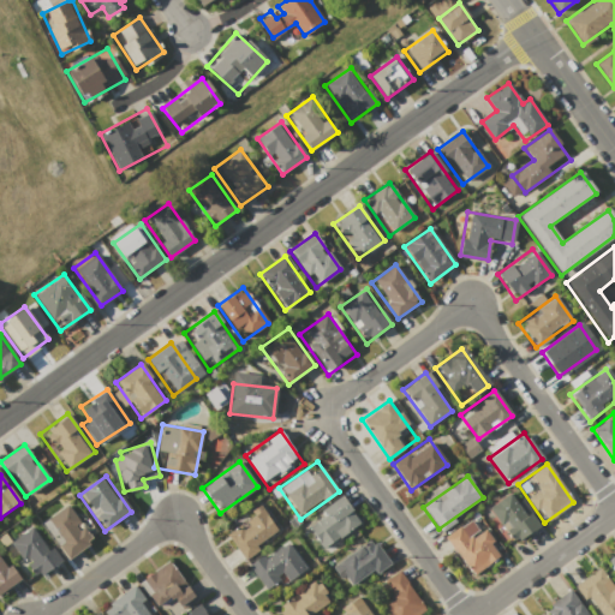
[(512,543),(487,508),(512,490),(537,526),(512,543)]
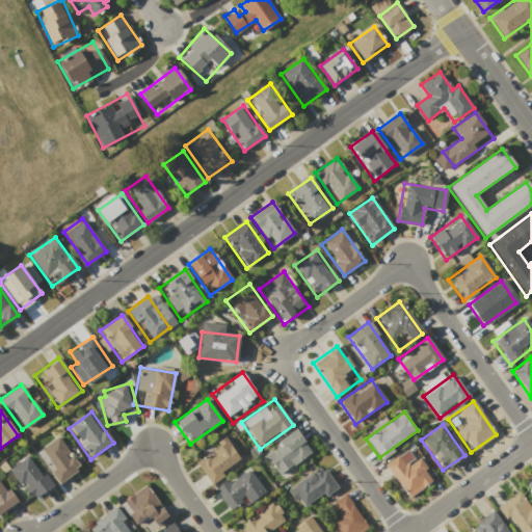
[(295,428),(312,452),(280,475),(263,452),(295,428)]
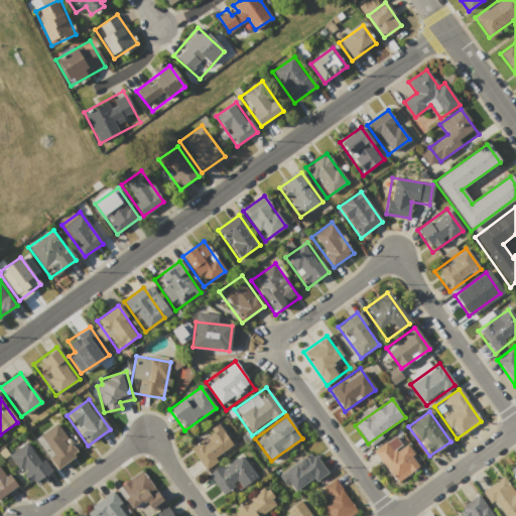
[(55,470),(34,439),(56,423),(78,454),(55,470)]
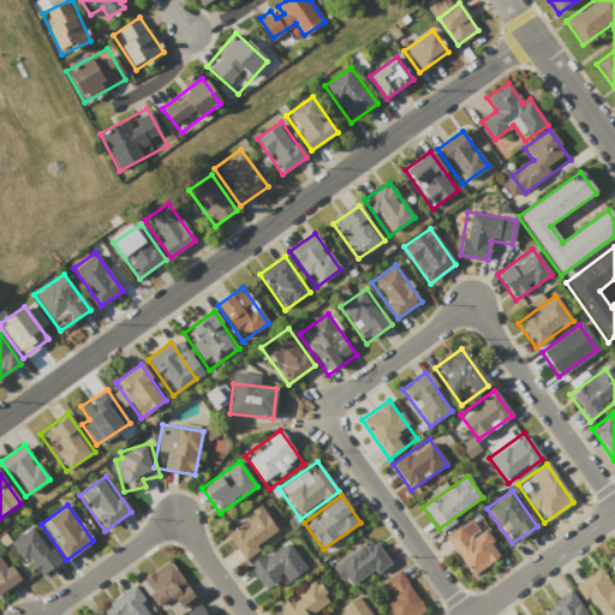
[(244,561),(224,532),(260,506),(281,535),(244,561)]
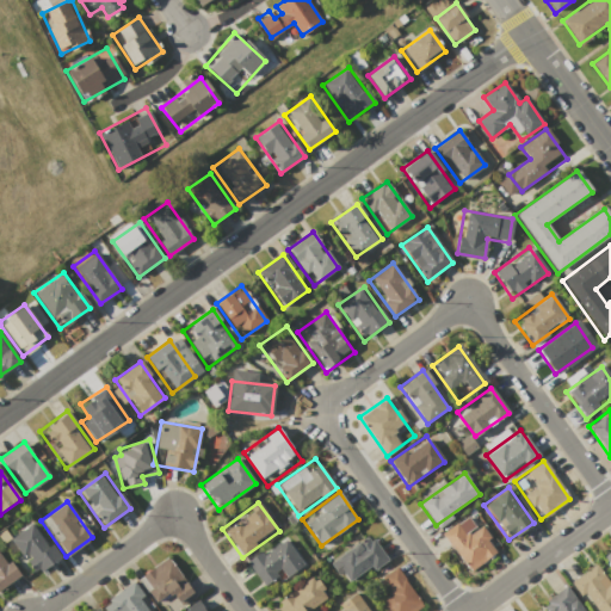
[(442,534),(471,512),(499,550),(469,572),(442,534)]
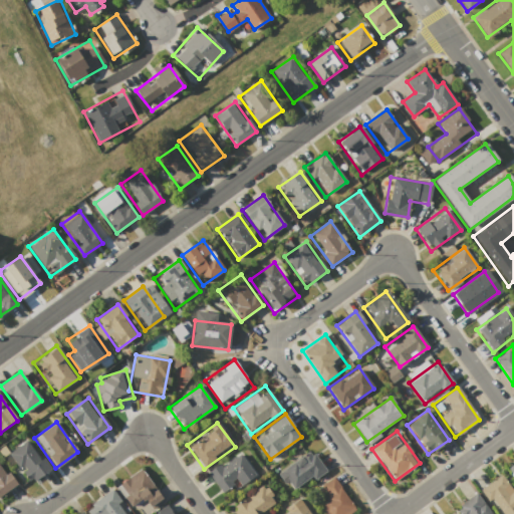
[(50,469),(29,485),(7,455),(29,439),(50,469)]
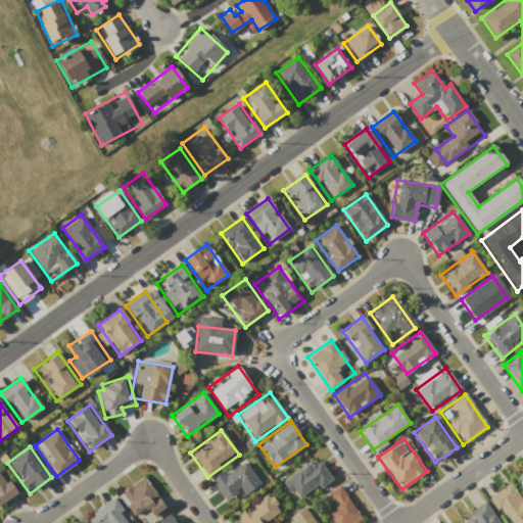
[(285,478),(316,457),(332,480),(302,502),(285,478)]
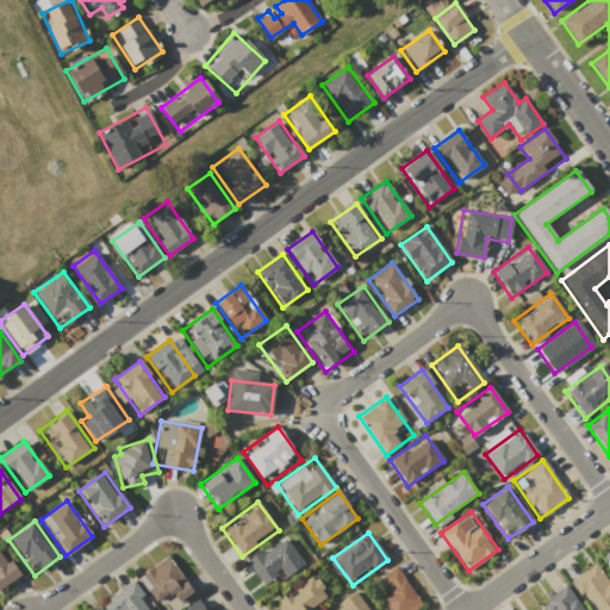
[(304,565),(268,590),(247,560),(282,535),(304,565)]
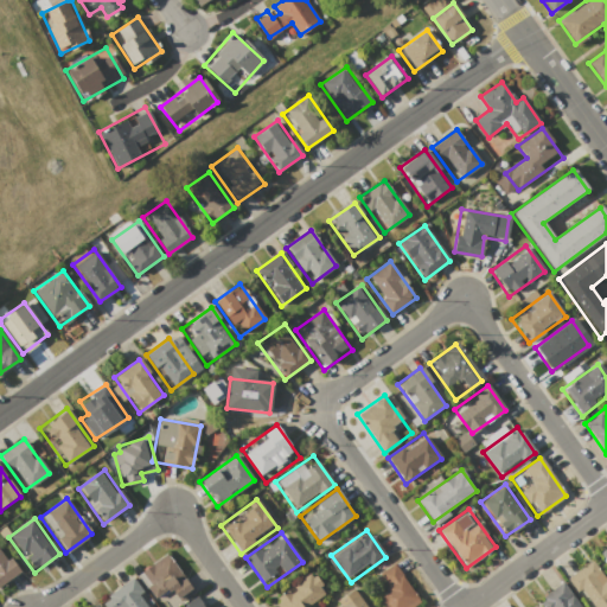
[(0,544),(19,572),(0,585),(0,544)]
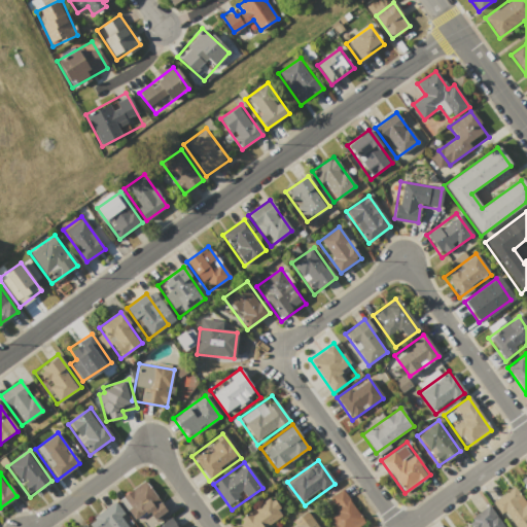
[(141,526),(119,497),(145,480),(167,511),(143,526),(141,526)]
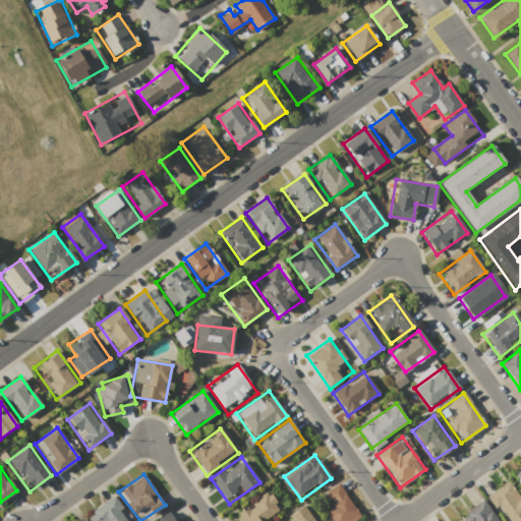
[(520,501),(520,520),(504,520),(486,496),(507,481),(520,501)]
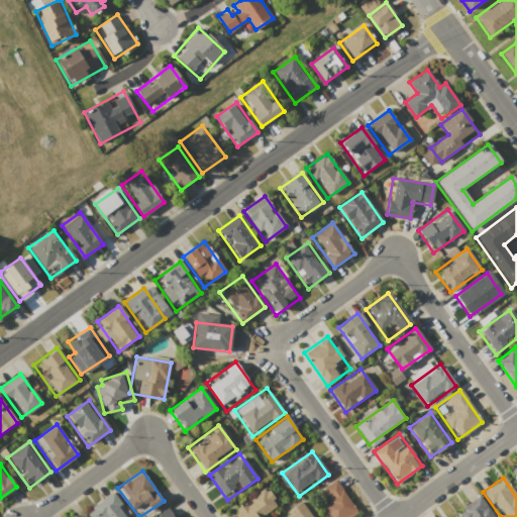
[(335,480),(358,512),(350,516),(325,516),(311,497),(335,480)]
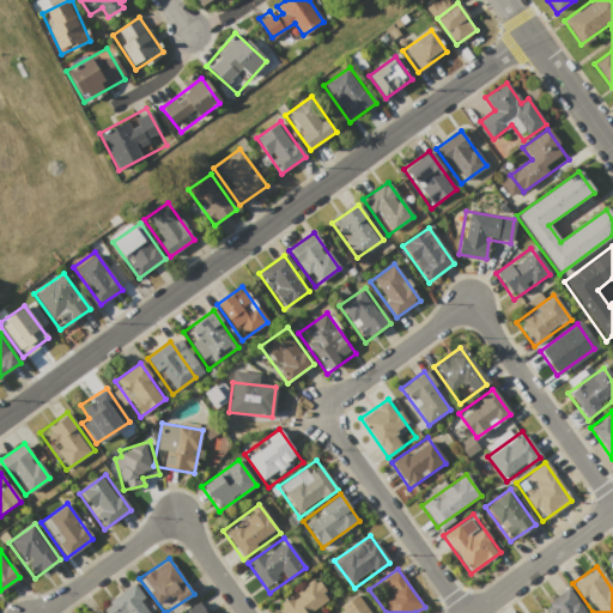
[(320,612),(279,612),(274,605),(314,576),(333,604),(320,612)]
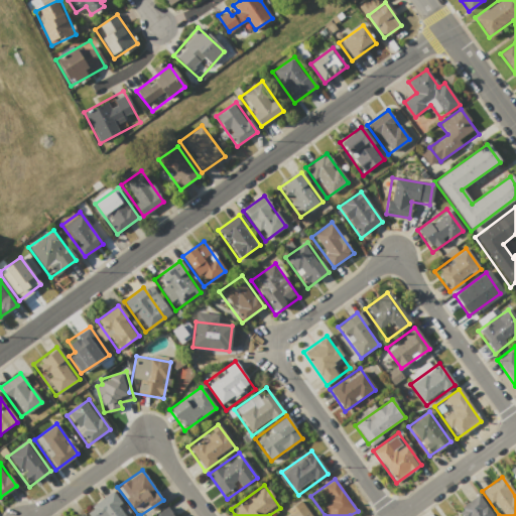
[(94,515),(89,508),(112,492),(129,515),(94,515)]
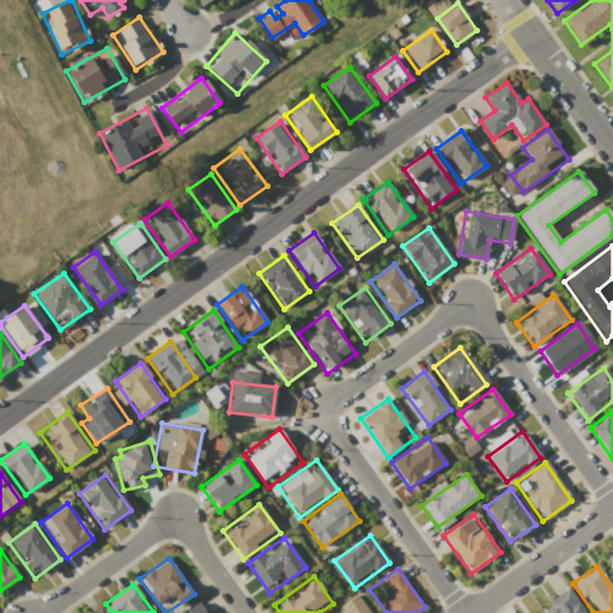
[(568,588),(584,612),(547,612),(542,606),(568,588)]
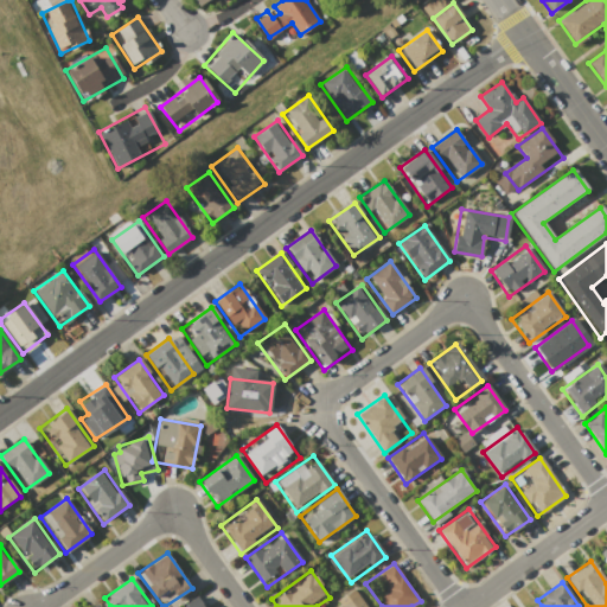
[(371,606),(338,606),(360,592),(371,606)]
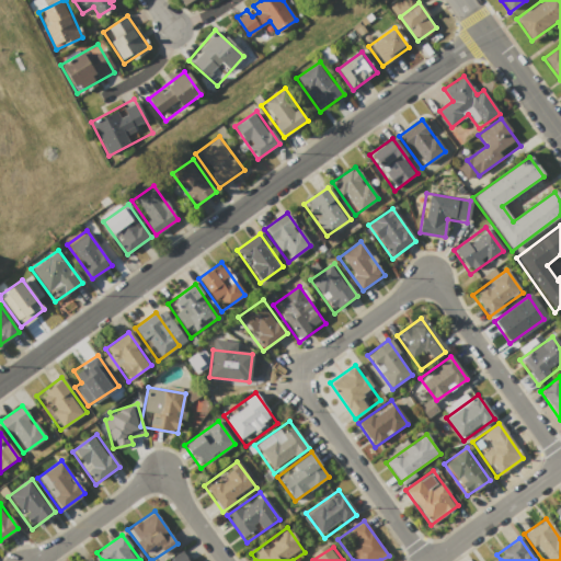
[(167,560),(181,551),(187,560),(167,560)]
